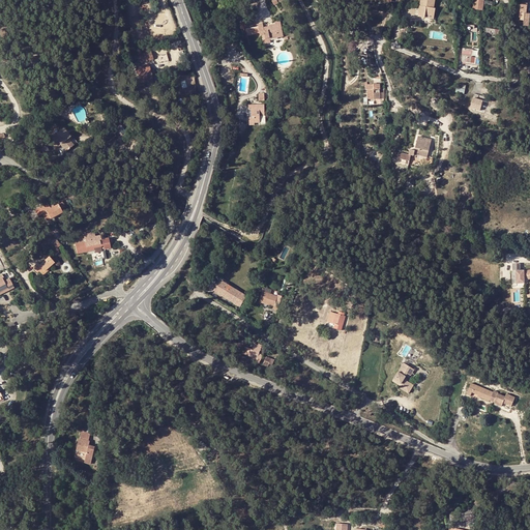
[(420,0),(418,17),(424,18),(425,7),(433,8),(434,0),(420,0)]
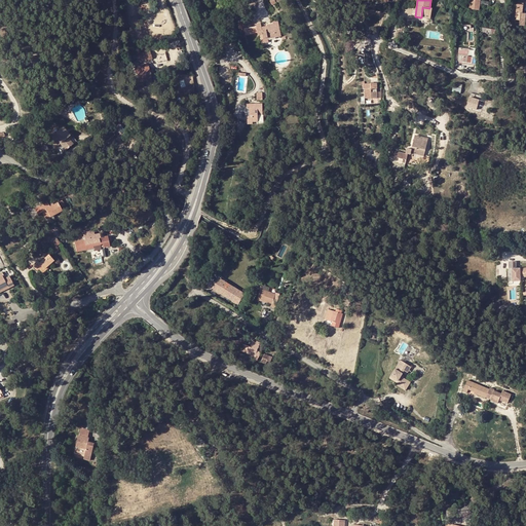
[(479,1),(475,0),(471,0),(470,8),(478,9),(479,1)]
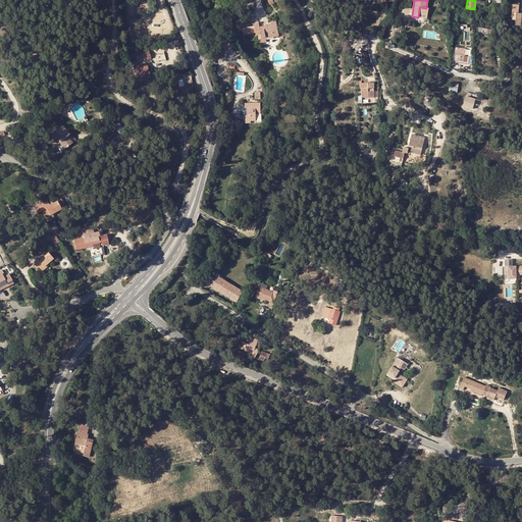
[(520,25),(521,13),(518,13),(519,3),(513,2),(511,19),(515,19),(515,24),(520,25)]
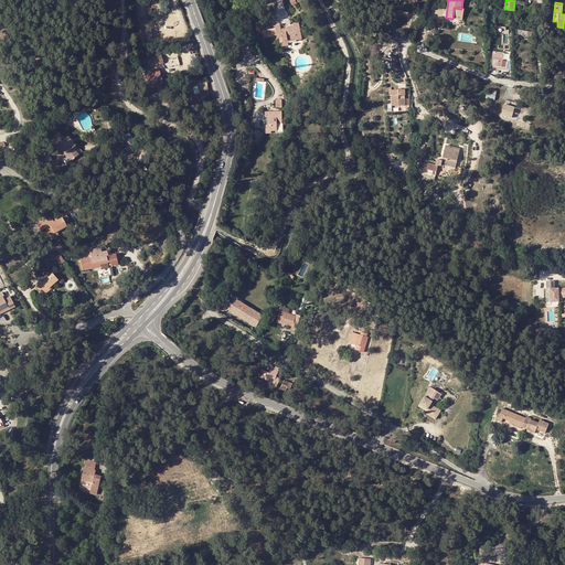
[(461,20),(464,9),(461,9),(454,8),(452,19),(461,20)]
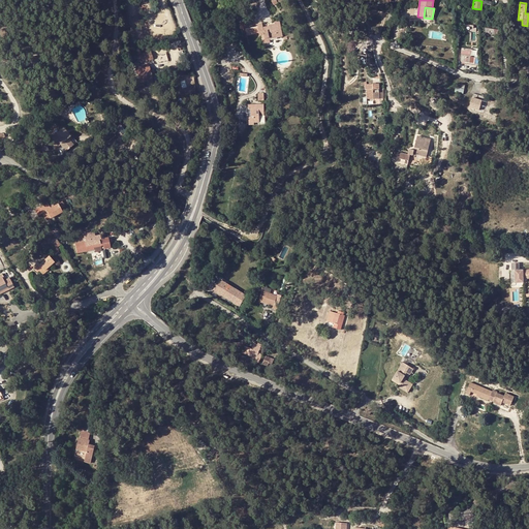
[(244,21),(245,27),(245,29),(252,28),(251,18),(244,19),(244,21)]
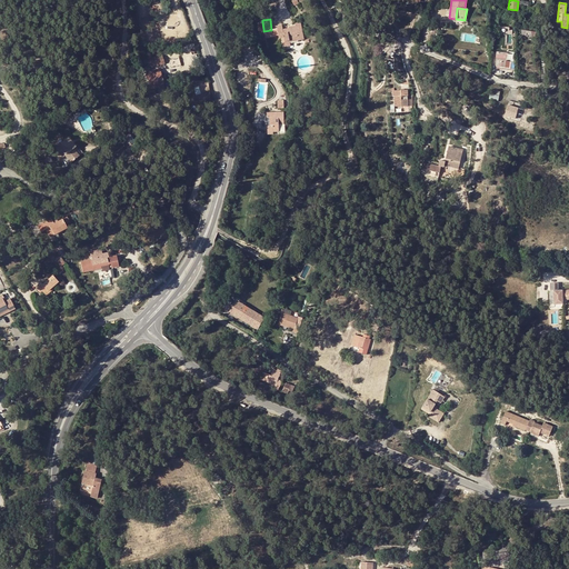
[(277,27),(277,29),(279,38),(281,38),(282,42),(289,40),(298,39),(298,40),(303,39),(301,25),(296,26),(289,27),(289,28),(289,30),(287,30),(288,32),(283,32),(282,29),(282,26),(281,26),(277,27)]
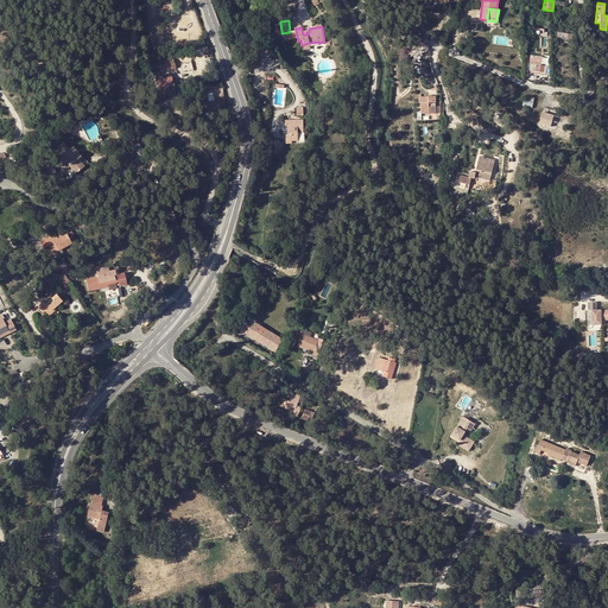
[(544,73),(545,67),(540,65),(539,65),(539,62),(530,61),(529,70),(544,73)]
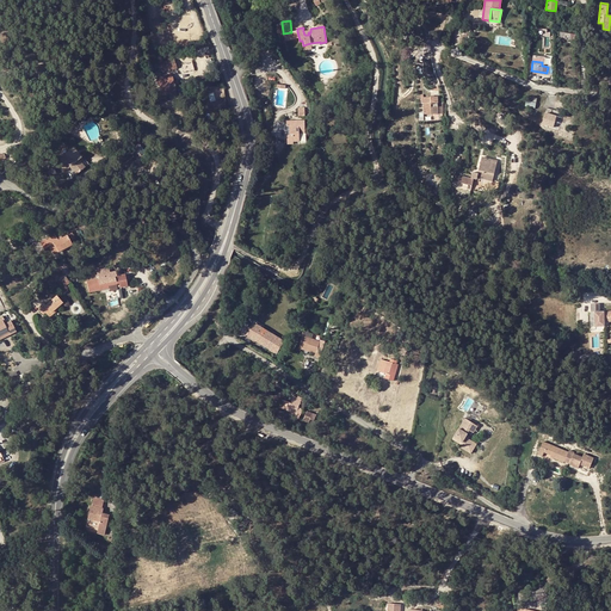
[(172,75),(159,78),(162,97),(177,93),(172,75)]
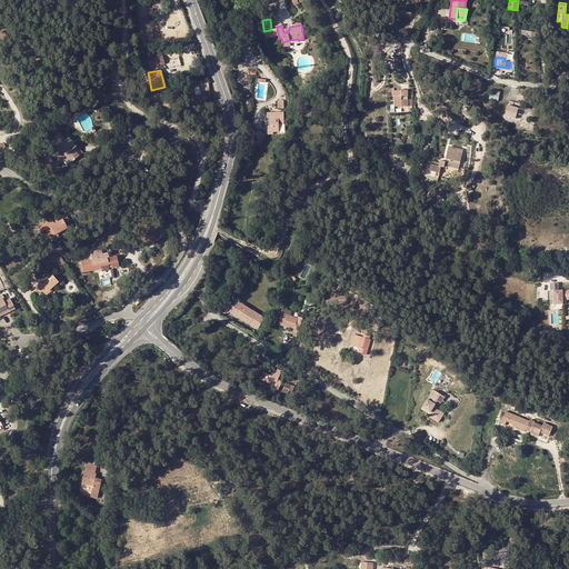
[(395,105),(395,106),(412,106),(412,96),(408,96),(408,90),(401,90),(393,91),(393,88),(391,88),(392,96),(395,96),(395,105)]
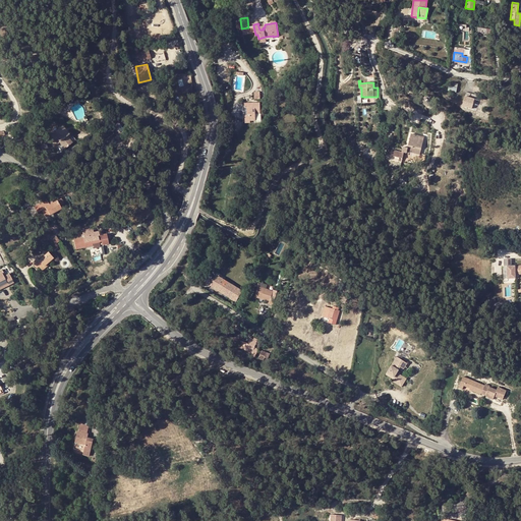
[(471,108),(474,99),(465,96),(463,103),(466,104),(465,106),(471,108)]
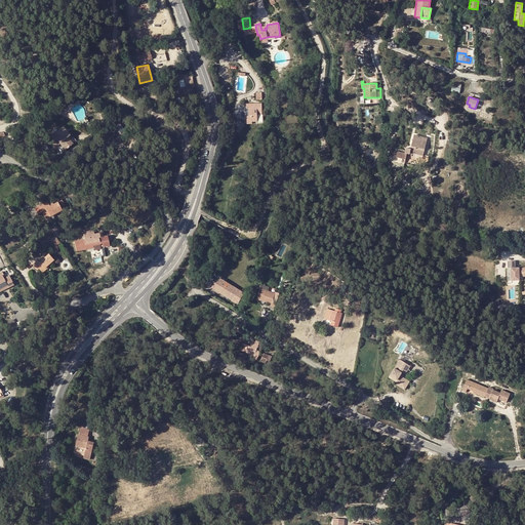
[(248,113),(247,113),(247,117),(250,117),(250,122),(252,122),(257,121),(257,115),(263,115),(261,104),(246,104),(247,109),(248,109),(248,113)]
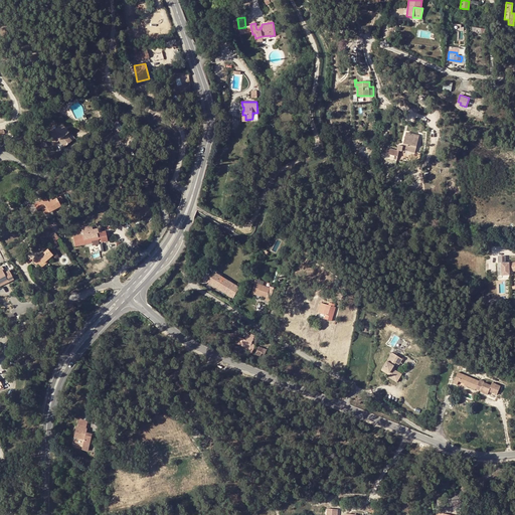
[(61,139),(59,140),(64,147),(71,141),(66,134),(68,133),(61,125),(54,131),(53,130),(45,136),(53,145),(56,142),(53,139),(56,137),(58,135),(61,139)]
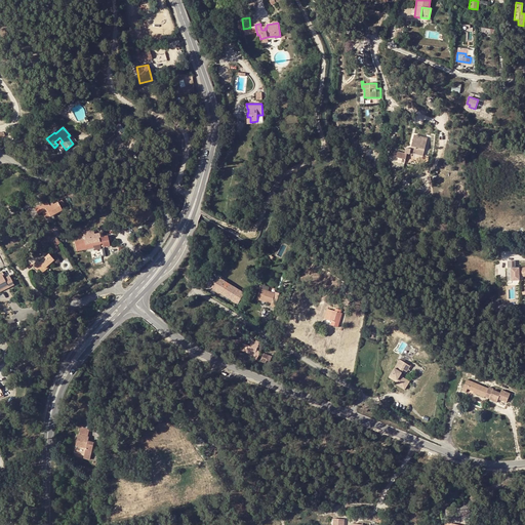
[(120,129),(115,133),(121,140),(126,136),(120,129)]
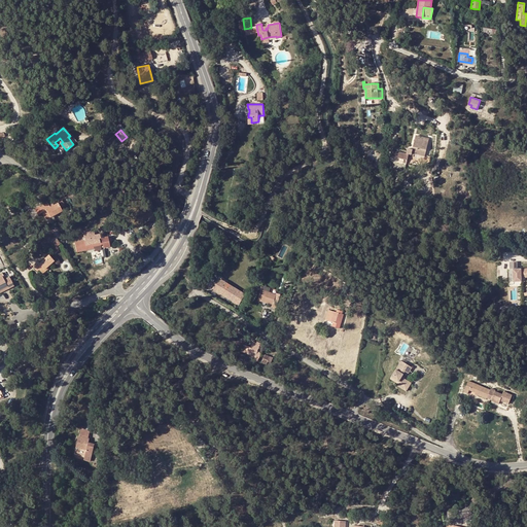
[(68,137),(73,144),(76,142),(71,135),(70,136),(68,137)]
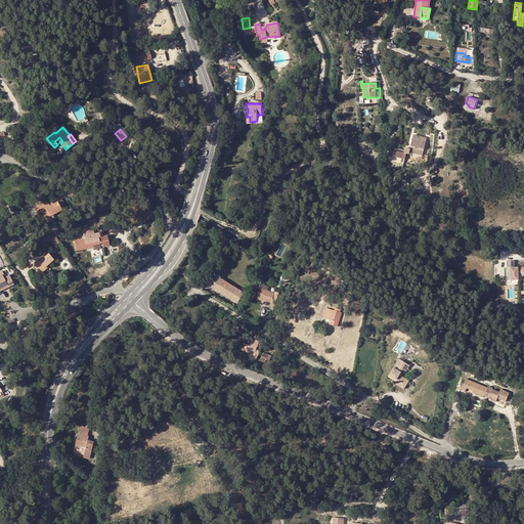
[(389,149),(388,155),(394,157),(404,159),(405,154),(408,155),(409,153),(423,155),(427,137),(413,134),(409,148),(404,147),(403,153),(394,150),(394,151),(389,149)]
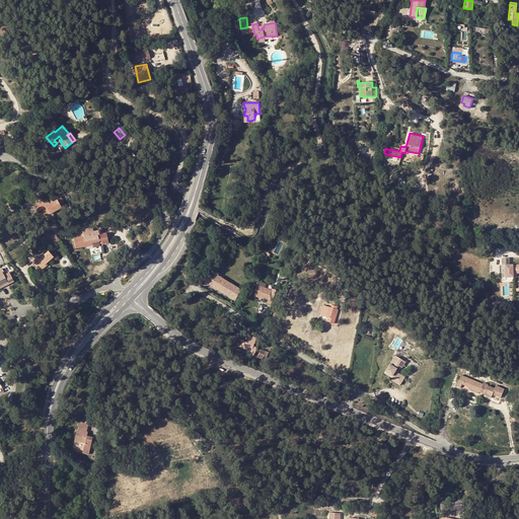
[(60,198),(53,202),(49,204),(49,203),(47,200),(44,202),(43,201),(33,206),(41,218),(61,207),(59,204),(63,202),(60,198)]
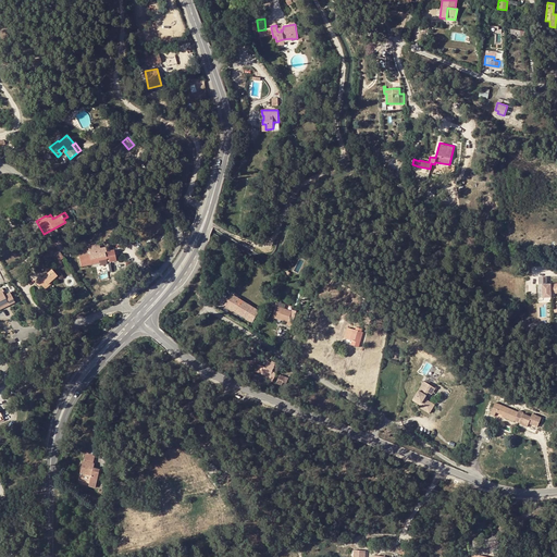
[(95,259),(95,261),(106,258),(109,258),(109,262),(115,260),(114,250),(107,251),(106,247),(100,248),(99,244),(87,246),(89,255),(78,257),(81,267),(91,264),(90,260),(95,259)]
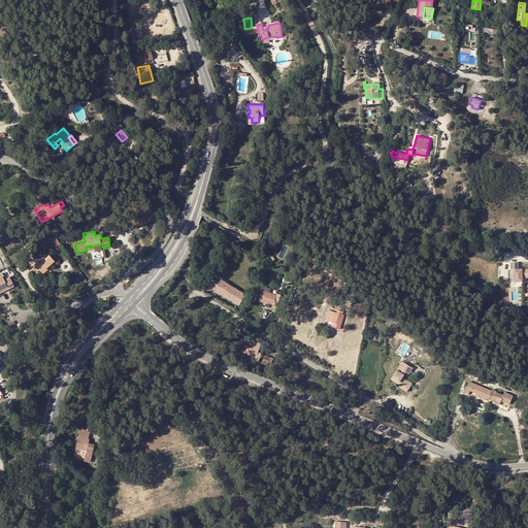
[(38,269),(41,272),(46,267),(54,261),(48,256),(39,264),(38,262),(34,265),(36,267),(34,269),(37,271),(38,269)]
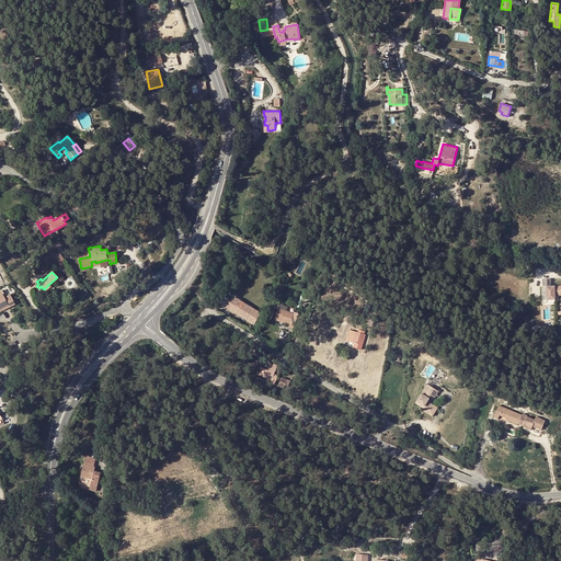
[(560,294),(560,284),(550,285),(549,278),(542,278),(542,286),(545,286),(546,299),(554,298),(554,295),(560,294)]
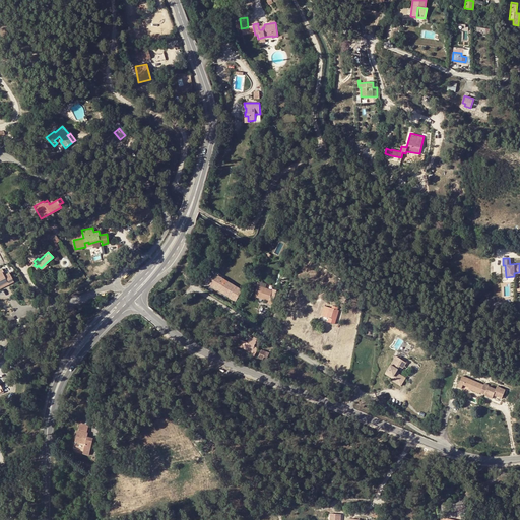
[(0,285),(7,282),(8,285),(13,282),(9,273),(4,275),(2,272),(3,272),(2,269),(0,269),(0,285)]
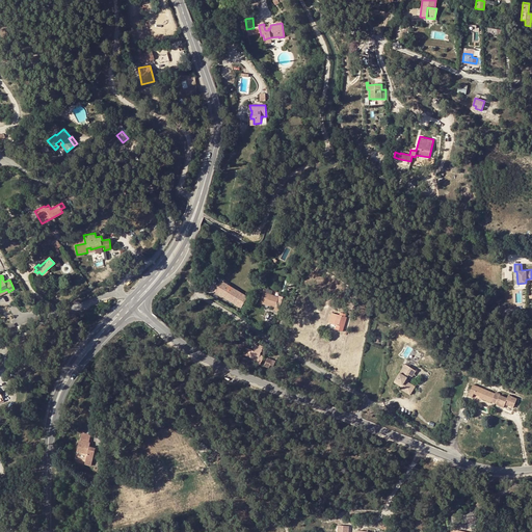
[(218,293),(224,284),(221,282),(215,291),(218,293)]
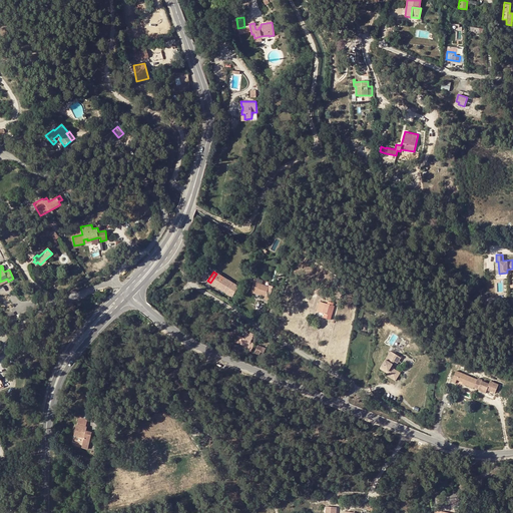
[(216,274),(210,283),(216,286),(224,290),(223,291),(231,296),(237,286),(216,274)]
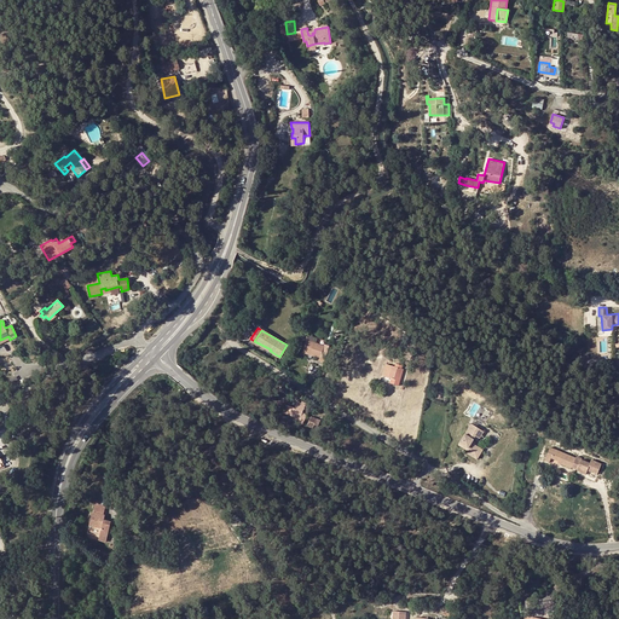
[(324,346),(306,340),(302,352),(312,356),(319,358),(319,360),(324,363),(327,353),(322,352),(324,346)]
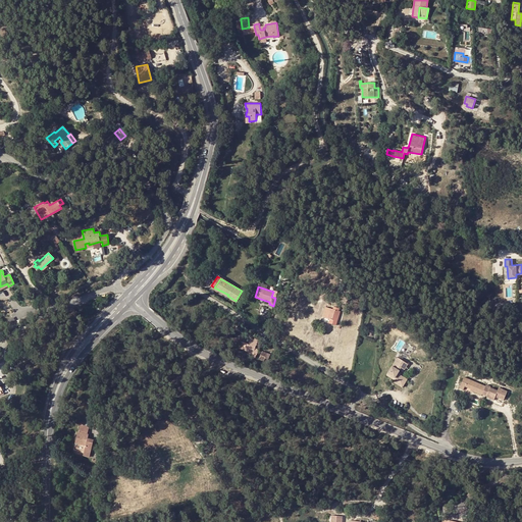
[(332,309),(330,309),(327,318),(329,319),(329,322),(334,323),(336,324),(340,311),(338,311),(338,308),(333,307),(332,309)]
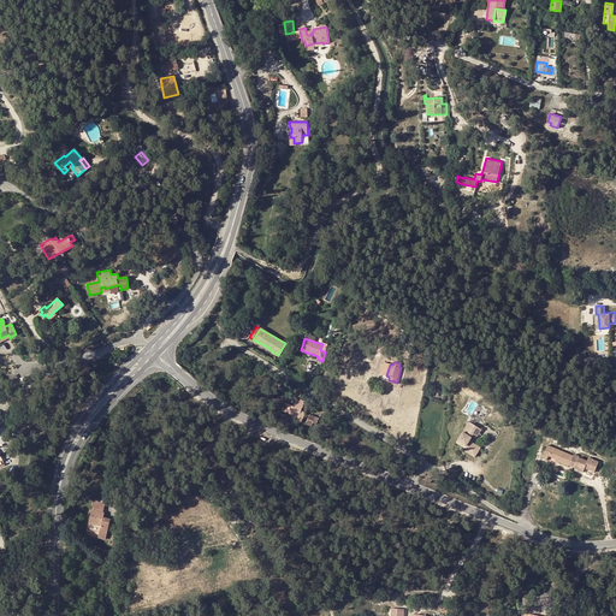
[(300,401),(296,398),(294,406),(290,413),(290,414),(295,415),(294,419),(302,421),(306,413),(301,410),(304,401),(301,400),(300,401)]
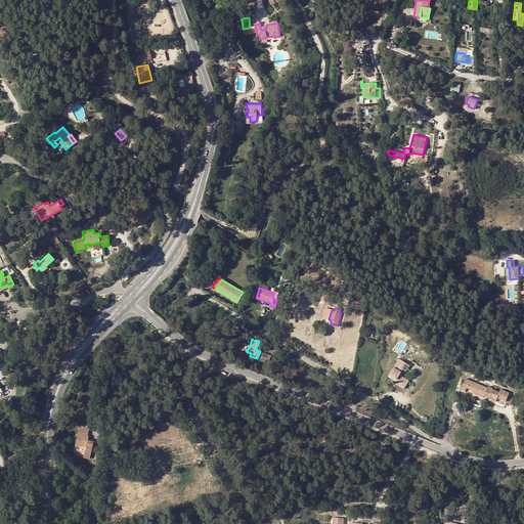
[(243,343),(241,349),(247,351),(250,345),(243,343)]
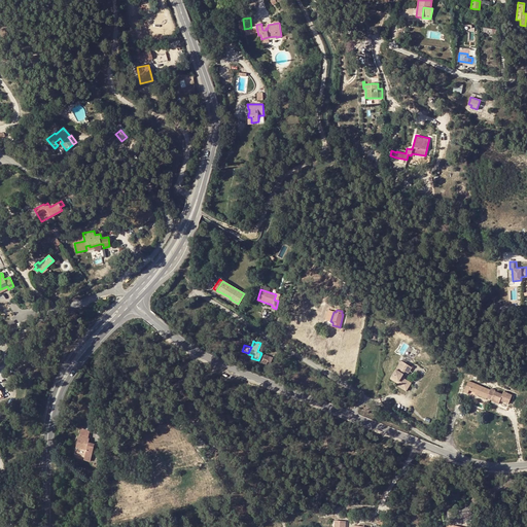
[(395,387),(402,391),(408,383),(399,379),(403,373),(407,366),(398,362),(390,380),(397,383),(396,385),(395,387)]
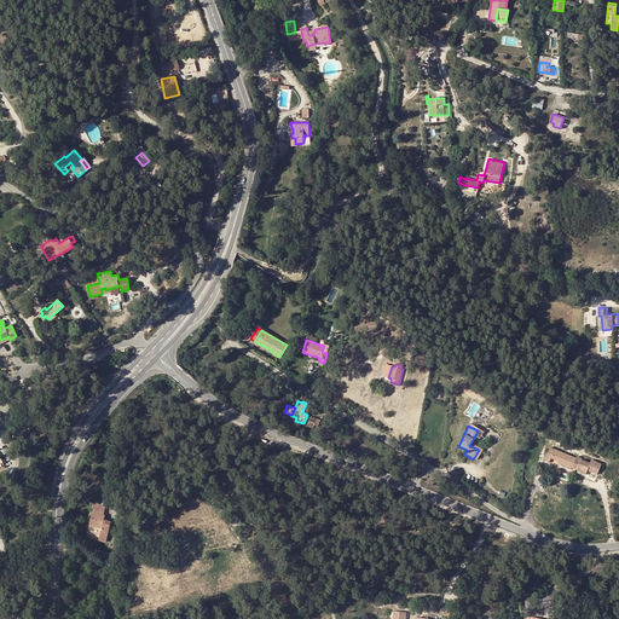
[(550,447),(544,461),(549,463),(551,458),(559,461),(561,462),(560,464),(571,468),(576,458),(550,447)]
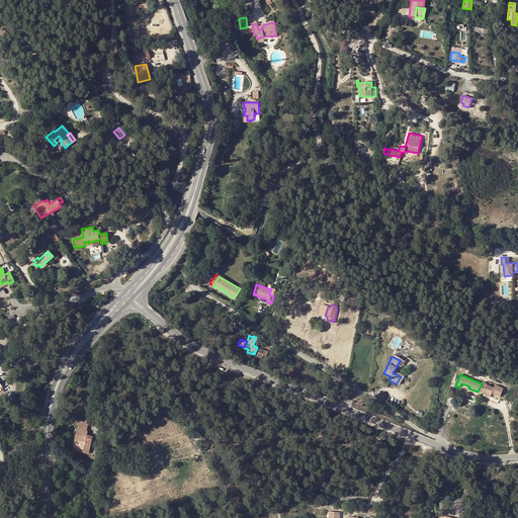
[(487,384),(482,382),(482,383),(478,392),(483,394),(483,395),(490,398),(491,395),(499,398),(503,390),(495,385),(494,389),(487,385),(487,384)]
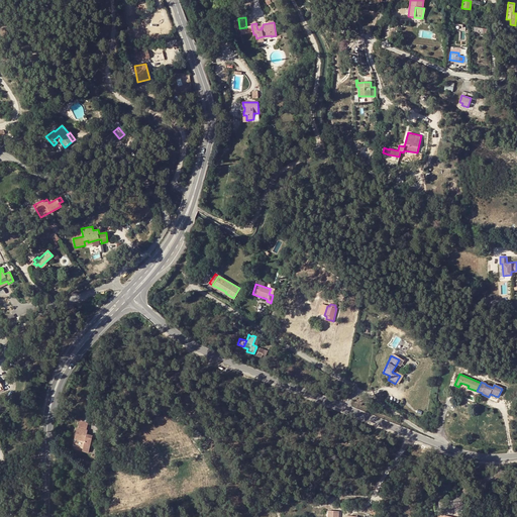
[(83,448),(89,450),(93,435),(86,434),(87,430),(88,423),(80,421),(78,428),(75,438),(77,438),(77,440),(85,442),(83,448)]
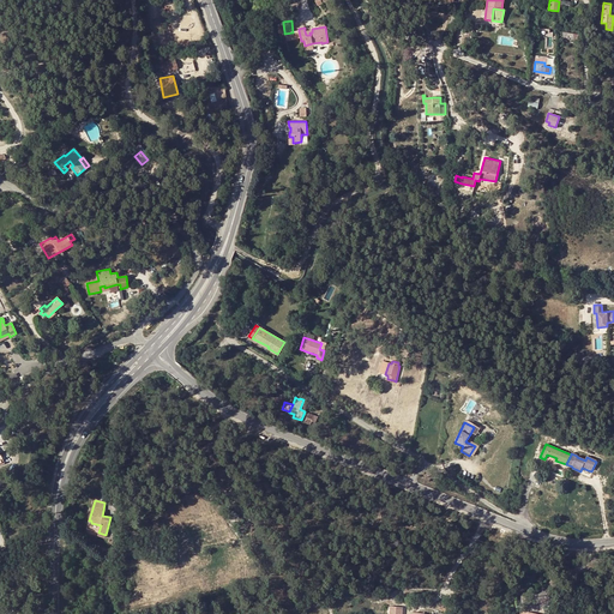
[(235,527),(241,523),(239,519),(235,512),(228,516),(235,527)]
